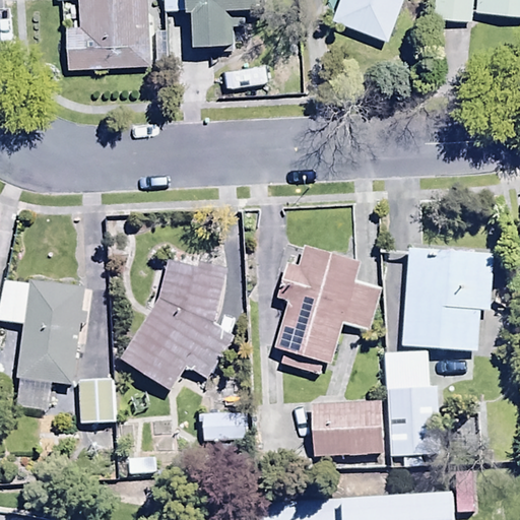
[(67,26),(69,69),(149,64),(145,0),(77,0),(78,25),(67,26)]
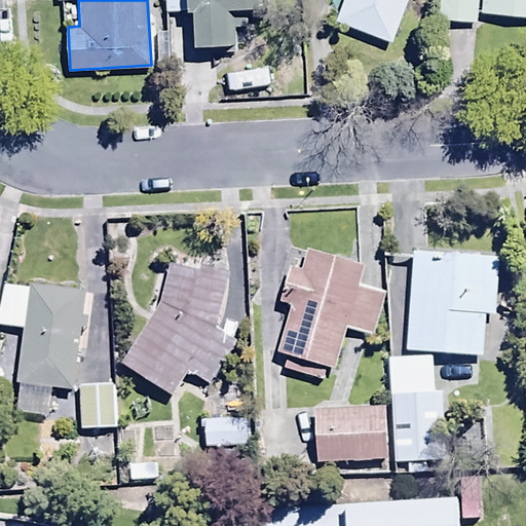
[(163,0),(164,10),(195,9),(195,42),(231,41),(230,4),(267,3),(266,0),(163,0)]
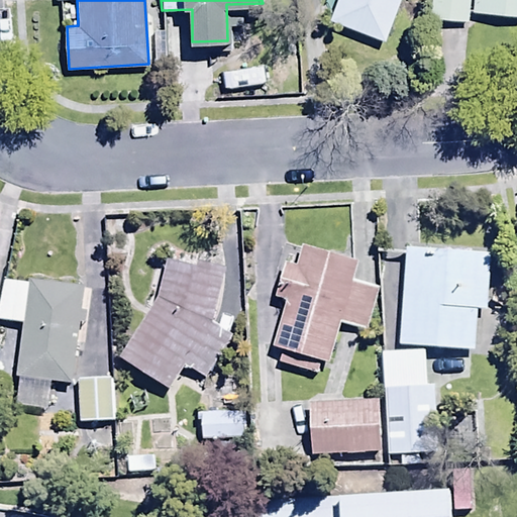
[(329,0),(381,22),(390,0),(329,0)]
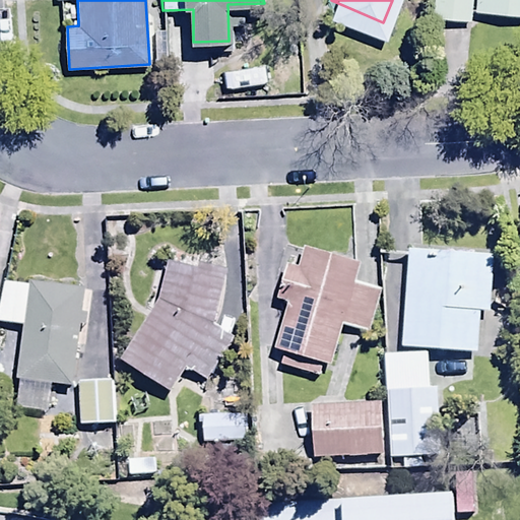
[(519,0),(475,0),(475,10),(519,14),(519,0)]
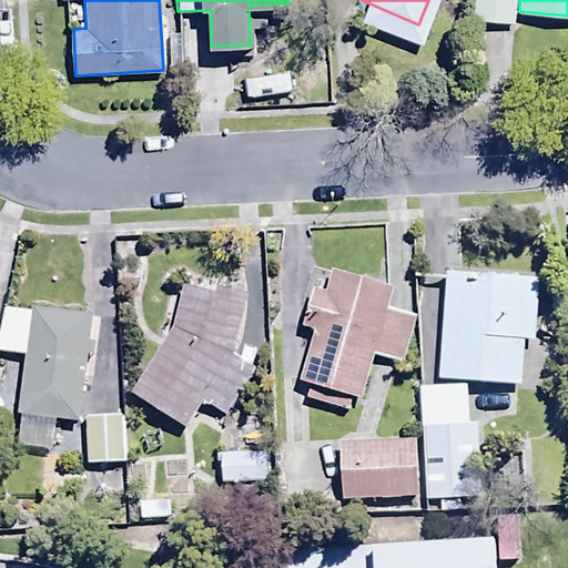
[(394,285),(331,267),(324,291),(312,287),(301,325),(312,328),(296,381),(310,384),(305,399),(348,412),(353,396),(361,399),(374,355),(401,363),(415,313),(388,305),(394,285)]
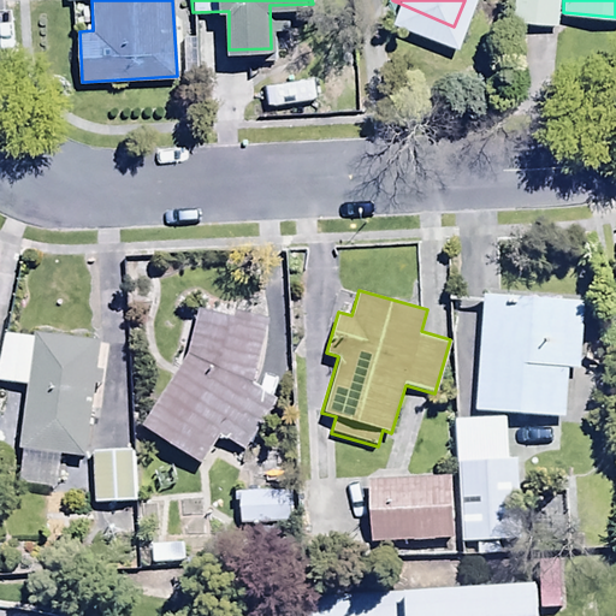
[(585,301),(484,294),(475,410),(564,416),(568,367),(580,368),(585,301)]
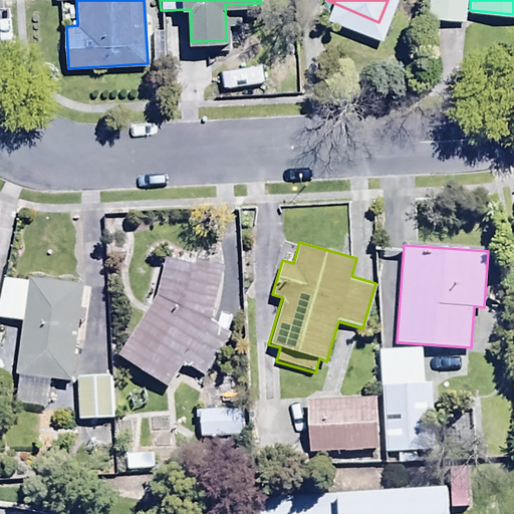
[(155,297),(118,355),(170,387),(182,362),(210,375),(227,338),(217,334),(221,323),(214,320),(225,264),(208,261),(207,264),(164,255),(155,297)]
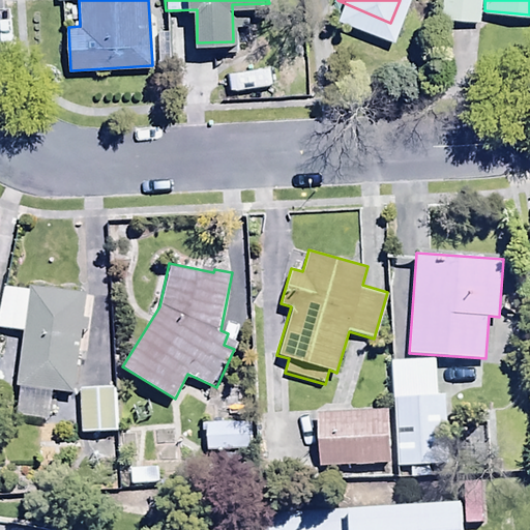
[(84,293),(31,285),(30,292),(3,287),(0,302),(0,326),(22,329),(16,386),(20,386),(16,416),(49,420),(53,390),(72,392),(84,293)]
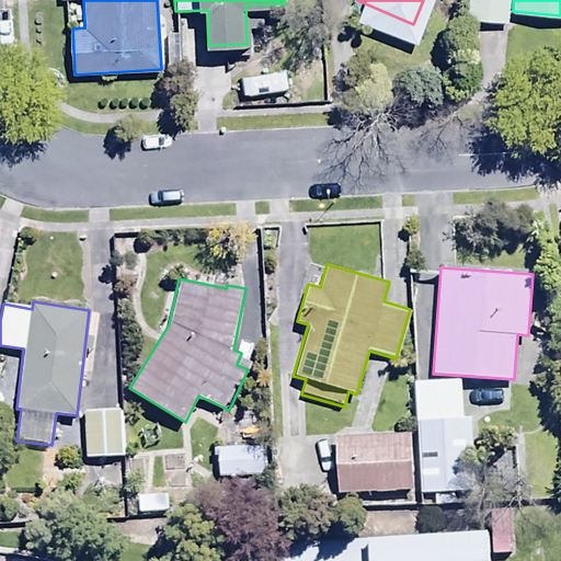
[(460,379),(414,381),(420,492),(477,490),(472,415),(462,416),(460,379)]
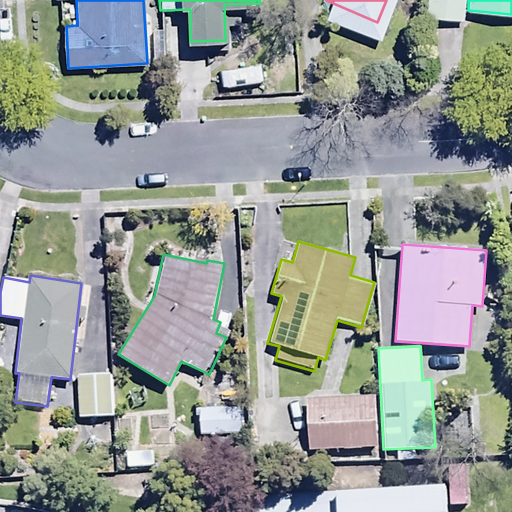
[(112,350),(77,351),(78,397),(113,396),(112,350)]
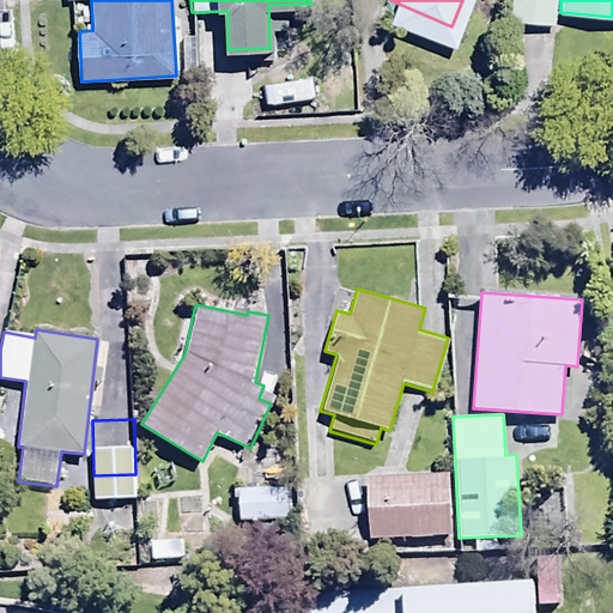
[(237,449),(237,495),(292,495),(291,448),(237,449)]
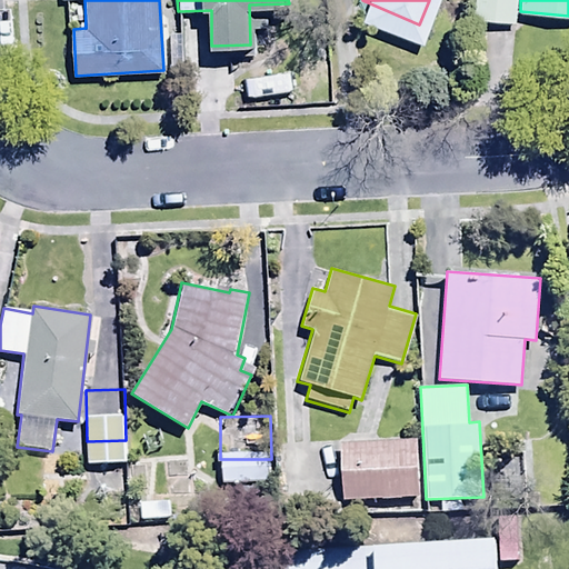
[(342,419),(342,476),(419,476),(418,419),(342,419)]
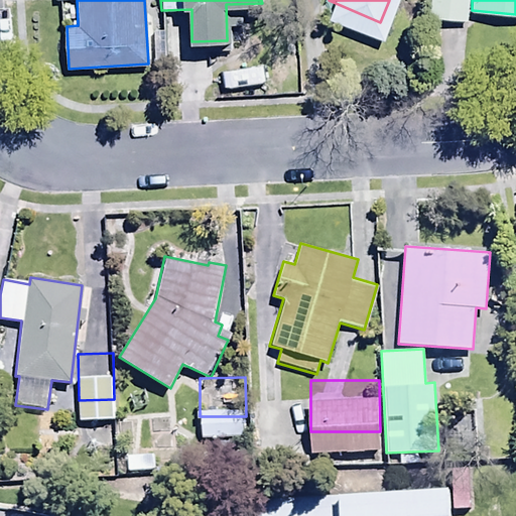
[(459,515),(458,490),(339,495),(340,511),(265,515),(459,515)]
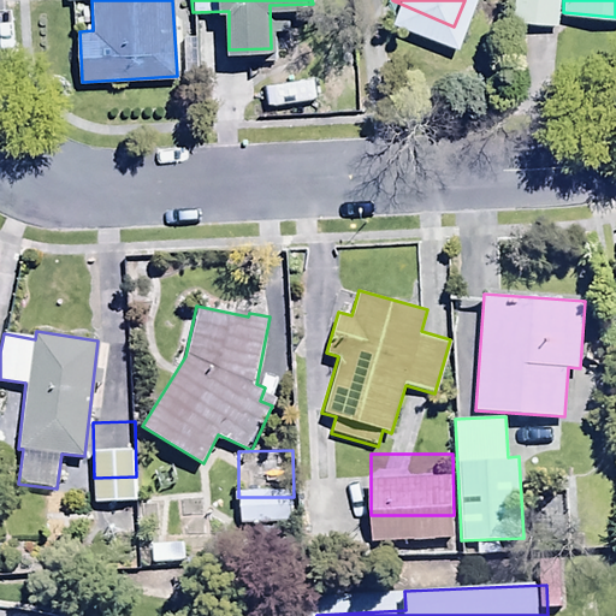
All buildings are outlined.
